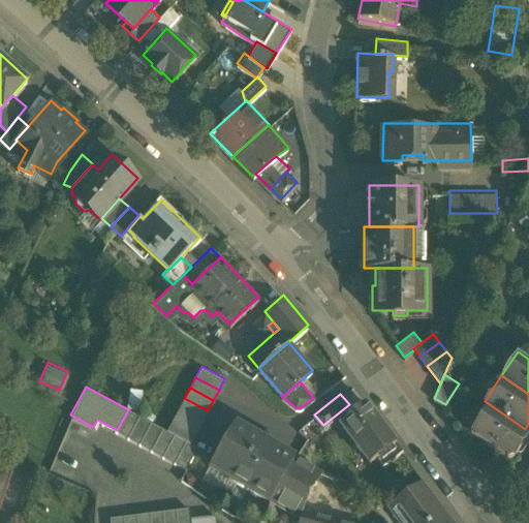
[(208,410),(184,398),(179,408),(201,421),(208,410)]
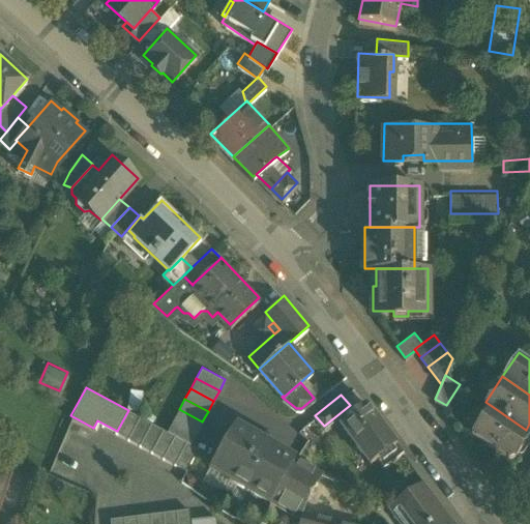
[(396,441),(365,401),(340,420),(362,452),(370,446),(377,456),(396,441)]
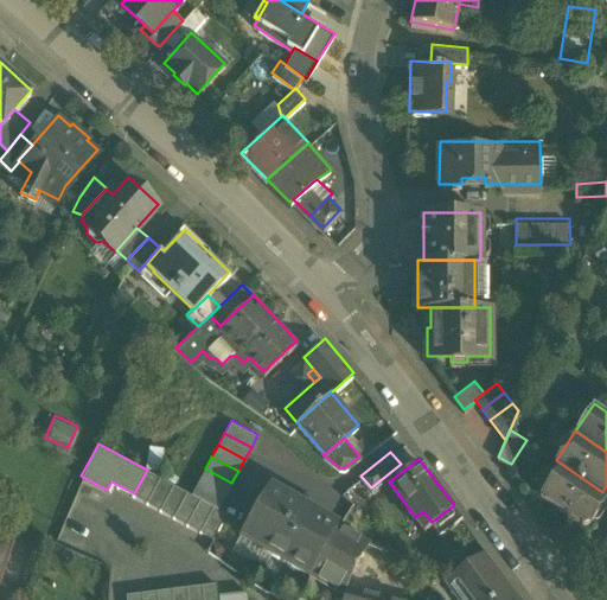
[(602,492),(560,463),(540,492),(582,522),(589,521),(596,510),(595,509),(600,500),(604,499),(606,495),(602,492)]
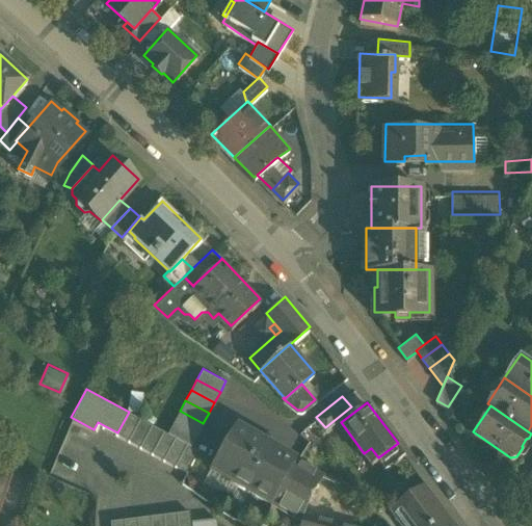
[(203,423),(180,411),(174,421),(197,434),(203,423)]
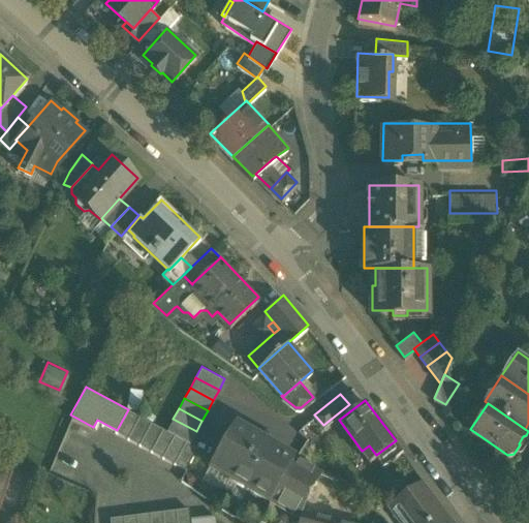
[(117,430),(128,436),(139,416),(128,409),(117,430)]
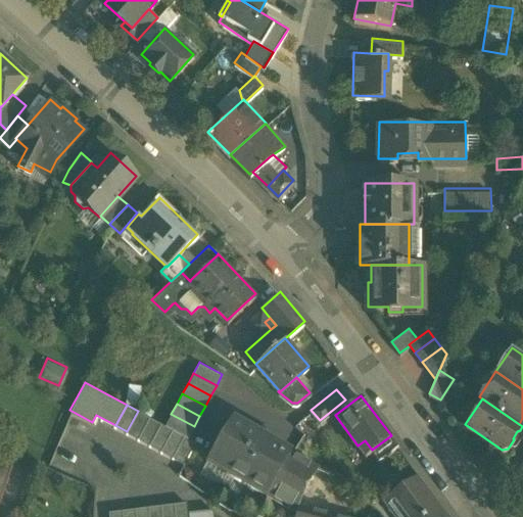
[(127,431),(138,437),(149,416),(138,411),(127,431)]
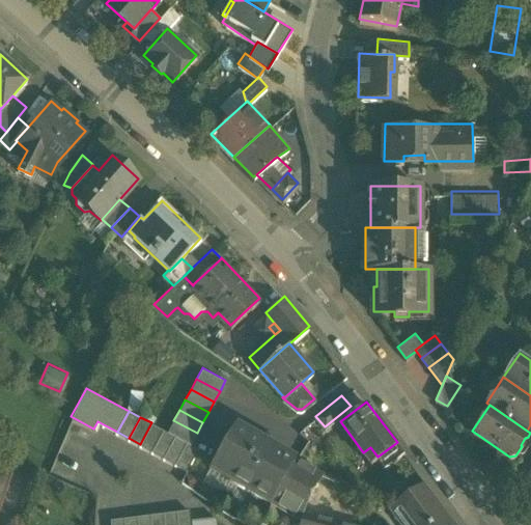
[(197,433),(173,420),(167,432),(175,436),(187,441),(191,444),(197,433)]
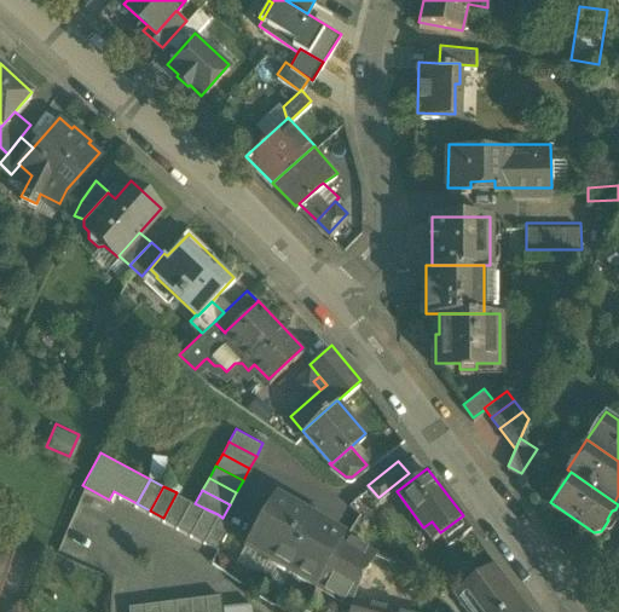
[(163,518),(177,525),(190,500),(177,492),(163,518)]
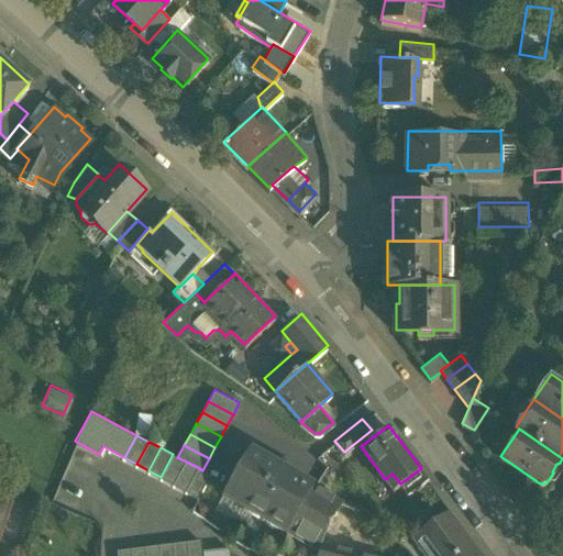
[(287,468),(250,447),(222,495),(260,515),(287,468)]
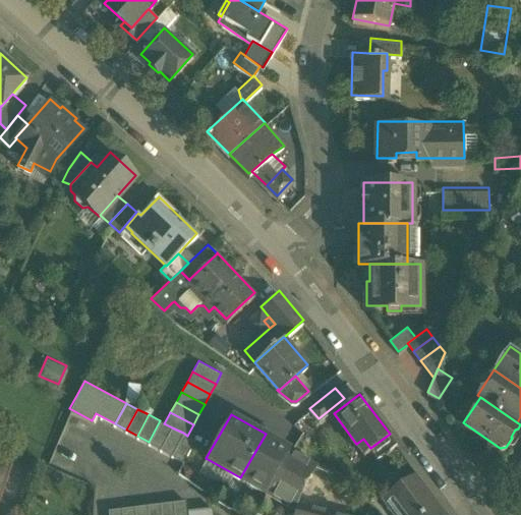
[(149,442),(161,448),(172,427),(164,423),(160,420),(149,442)]
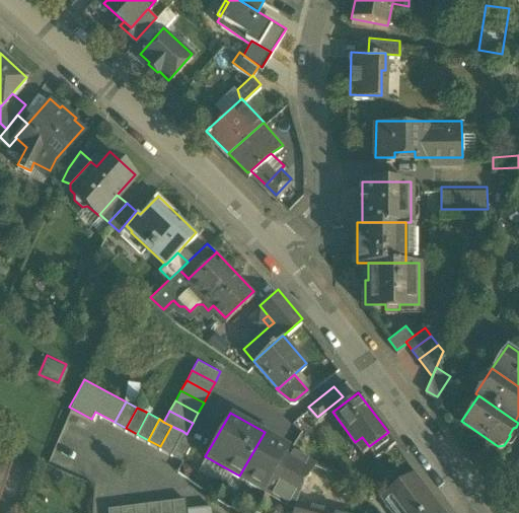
[(160,446),(171,452),(182,431),(171,426),(160,446)]
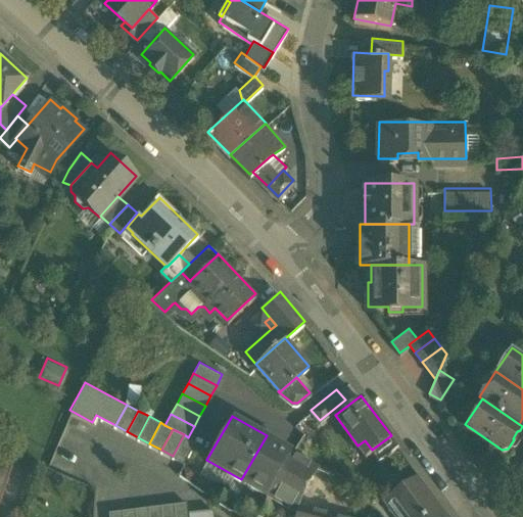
[(173,456),(184,462),(195,440),(188,437),(184,434),(173,456)]
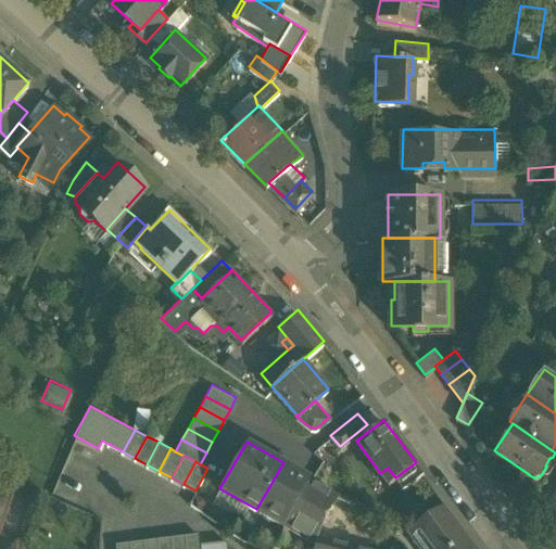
[(283,462),(256,509),(283,524),(308,477),(283,462)]
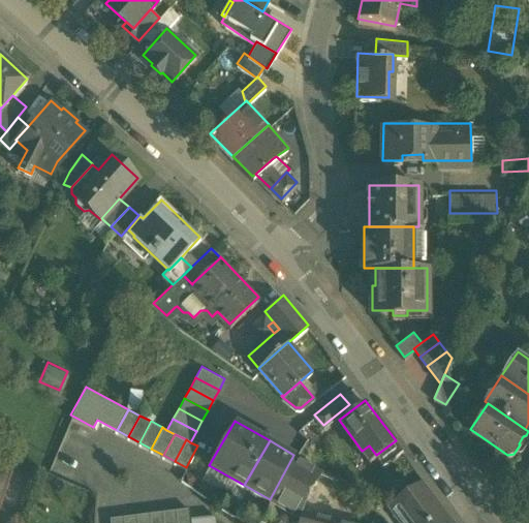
[(396,440),(376,455),(382,464),(402,450),(396,440)]
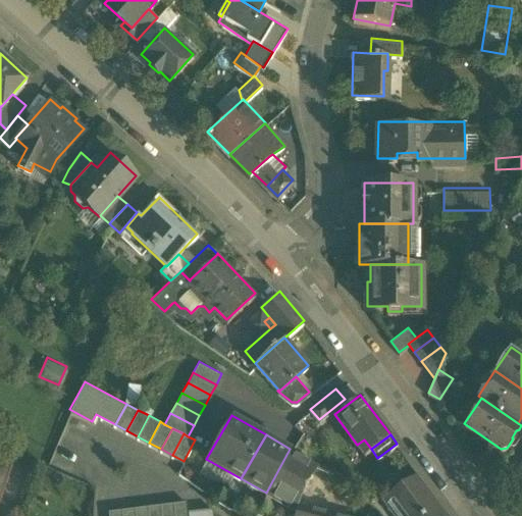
[(290,449),(266,493),(291,507),(295,501),(316,464),(290,449)]
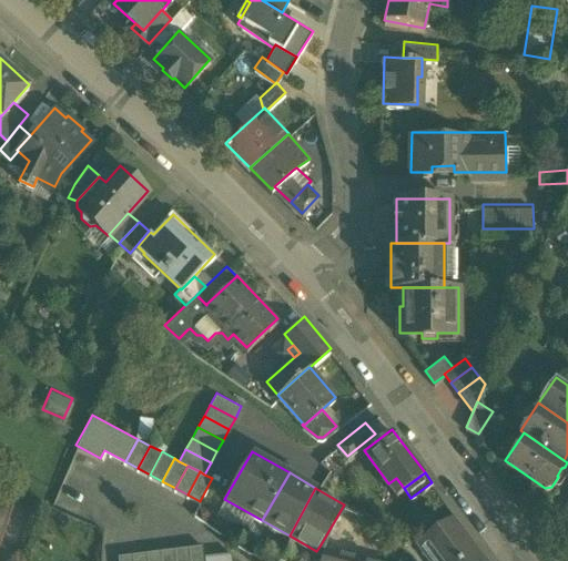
[(0,539),(11,507),(0,501),(0,539)]
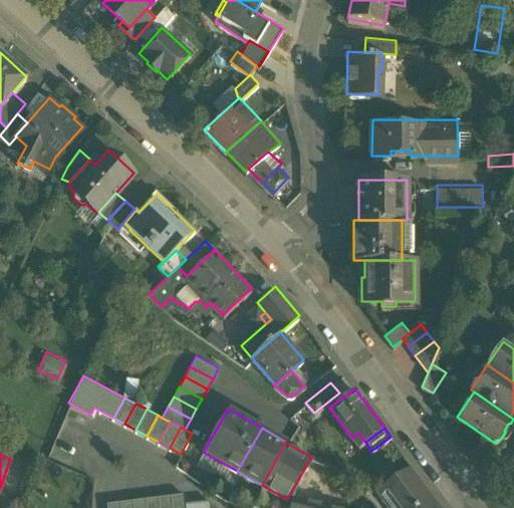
[(442,507),(410,464),(375,489),(391,507),(442,507)]
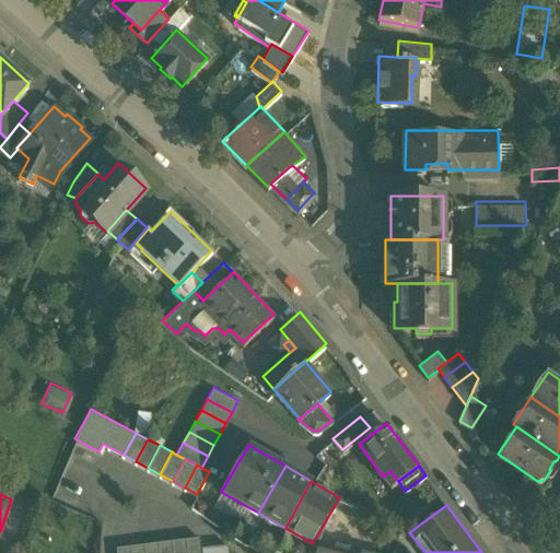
[(187,552),(201,552),(200,543),(200,536),(186,537),(187,552)]
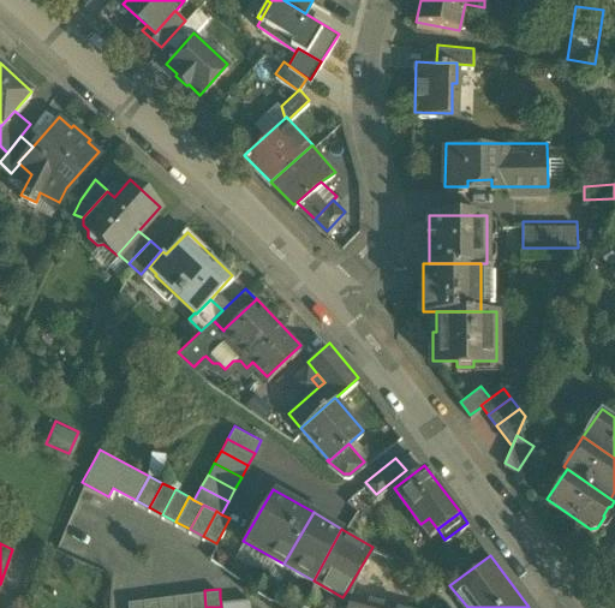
[(190,607),(206,607),(204,590),(189,592),(190,607)]
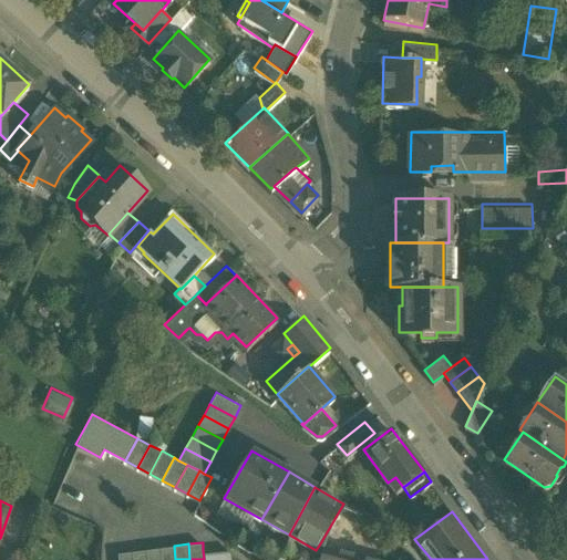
[(367,556),(323,545),(322,545),(321,551),(318,559),(364,559),(366,558),(367,556)]
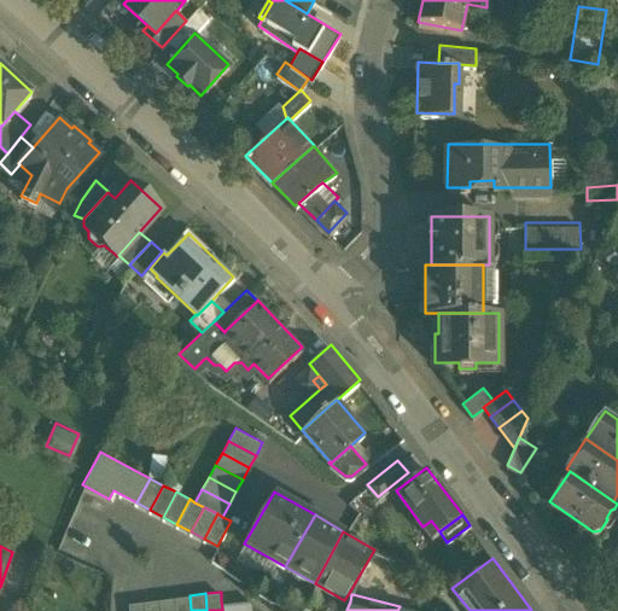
[(175,610),(191,610),(190,595),(174,597),(175,610)]
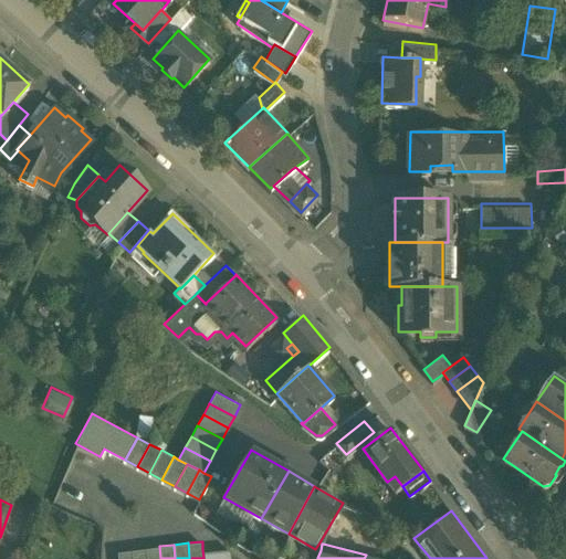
[(146,558),(160,558),(159,546),(146,548),(146,558)]
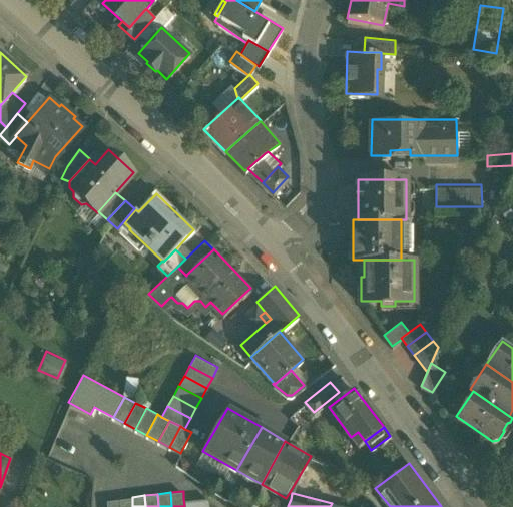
[(184,506),(207,506),(207,495),(183,498),(184,506)]
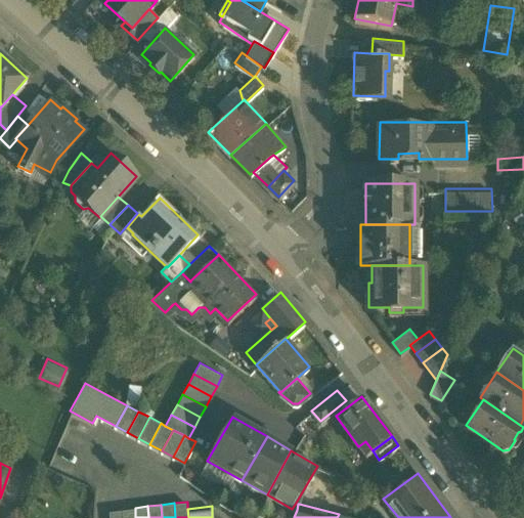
[(122,517),(135,517),(135,508),(122,509),(122,517)]
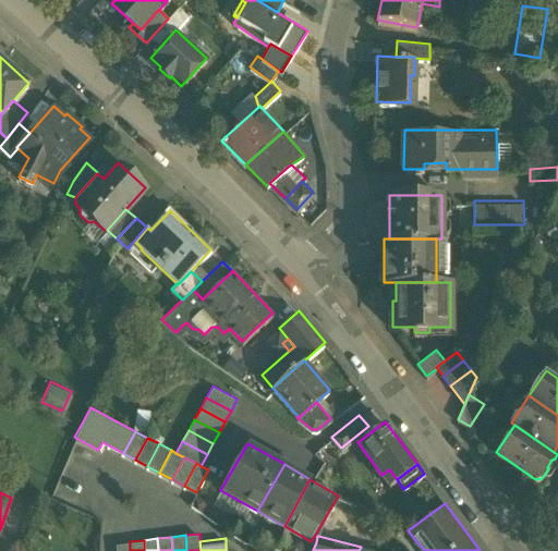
[(117,550),(130,550),(130,541),(116,543),(117,550)]
